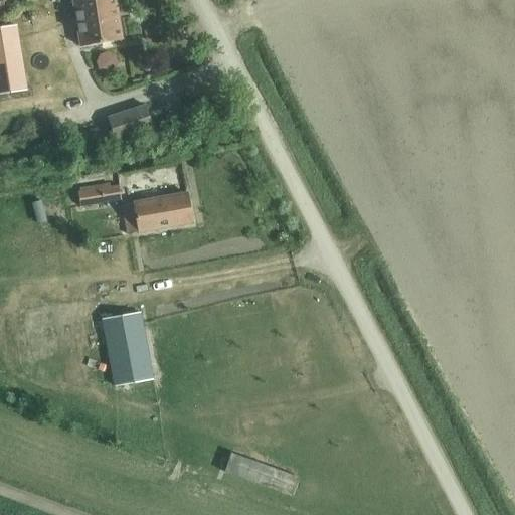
[(76,0),(73,0),(81,46),(122,40),(114,0),(76,0)]
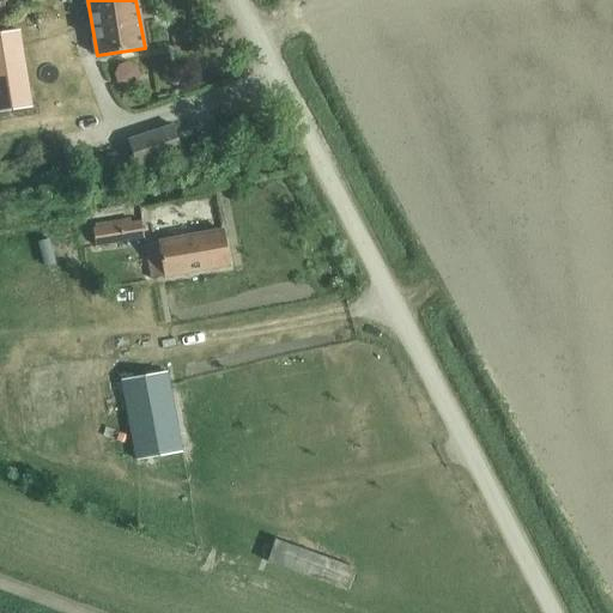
[(0,34),(0,111),(31,107),(19,31),(0,34)]
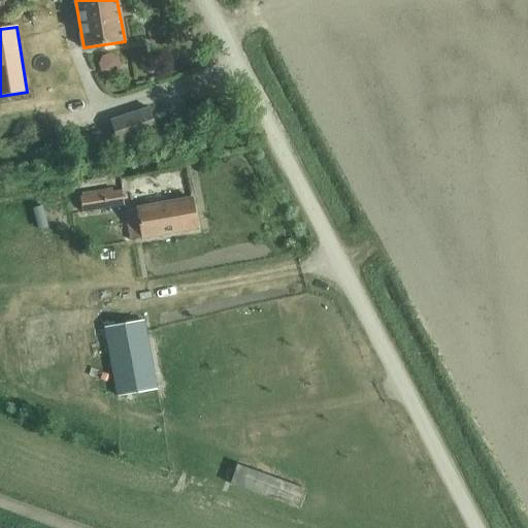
[(120,47),(103,52),(106,70),(124,66),(120,47)]
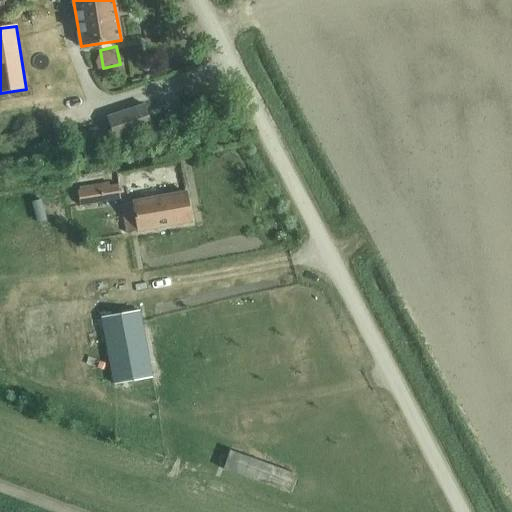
[(107,117),(114,140),(152,128),(144,105),(107,117)]
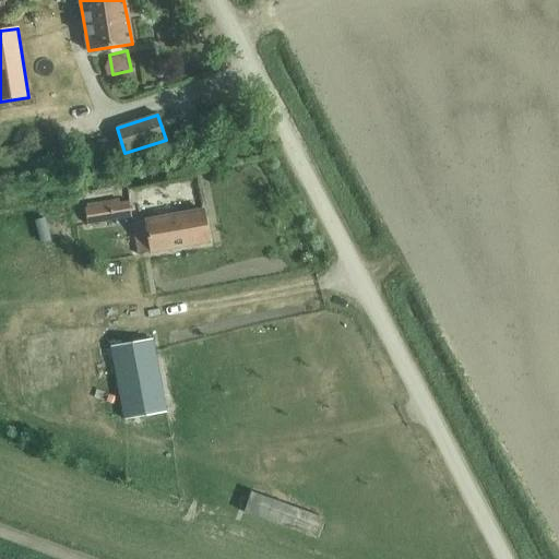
[(85,209),(87,224),(133,217),(131,201),(85,209)]
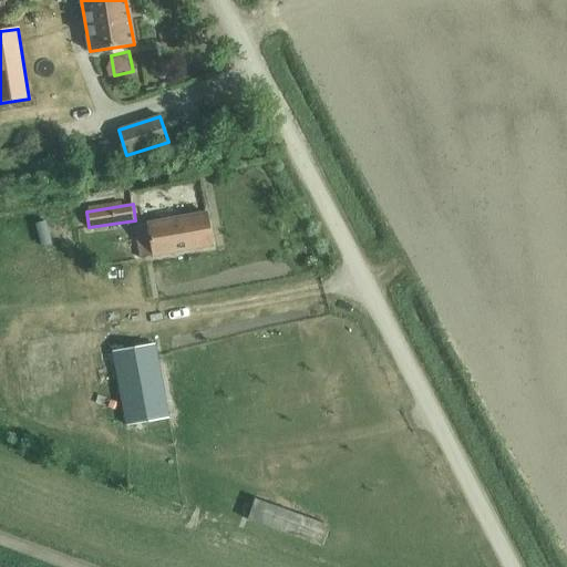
[(136,226),(142,259),(210,245),(206,213),(136,226)]
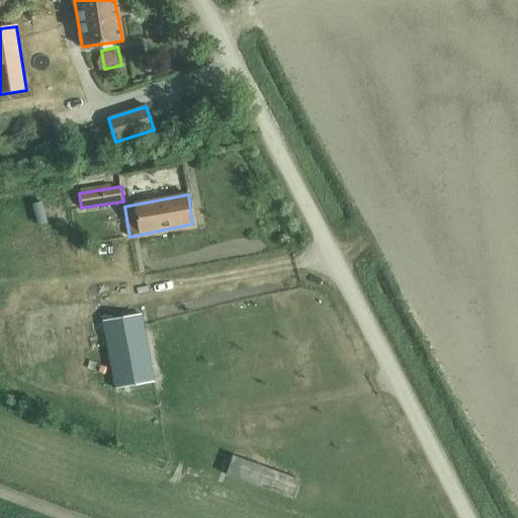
[(108,350),(115,389),(154,381),(141,313),(103,320),(100,298),(24,315),(33,366),(108,350)]
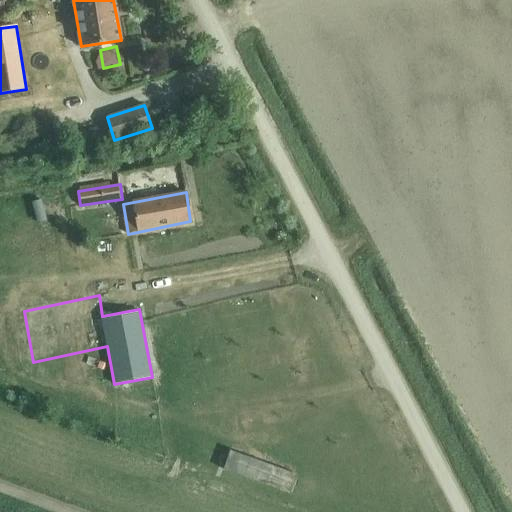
[(296,476),(228,451),(221,471),(289,495),(296,476)]
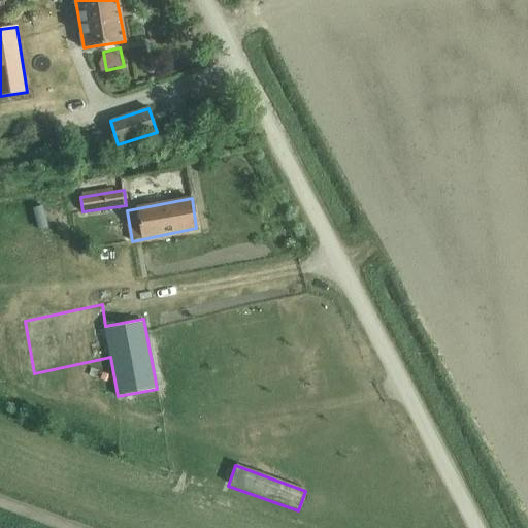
All buildings are outlined.
